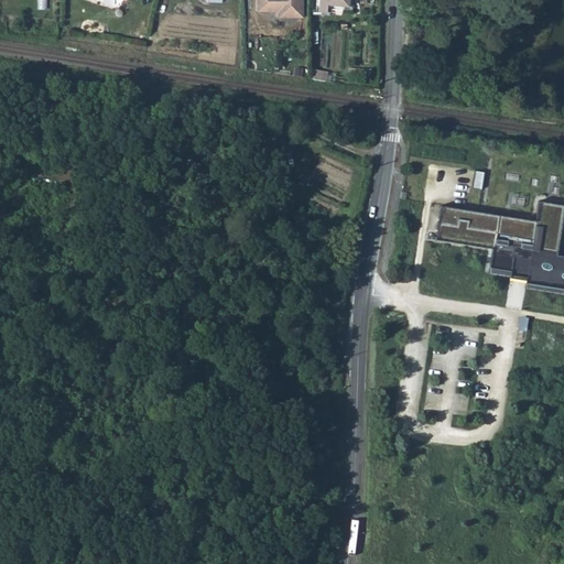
[(303,0),(253,0),(253,10),(277,10),(277,15),(303,17),(303,0)]
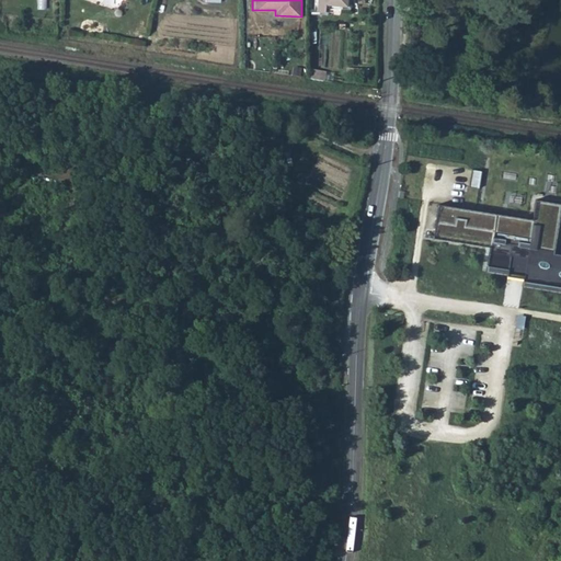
[(346,6),(346,0),(317,0),(317,10),(323,10),(324,4),(346,6)]
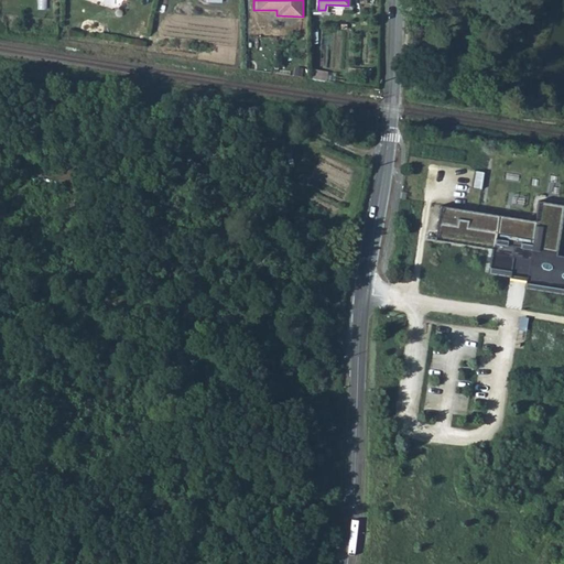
[(313,68),(311,79),(324,80),(325,71),(313,68)]
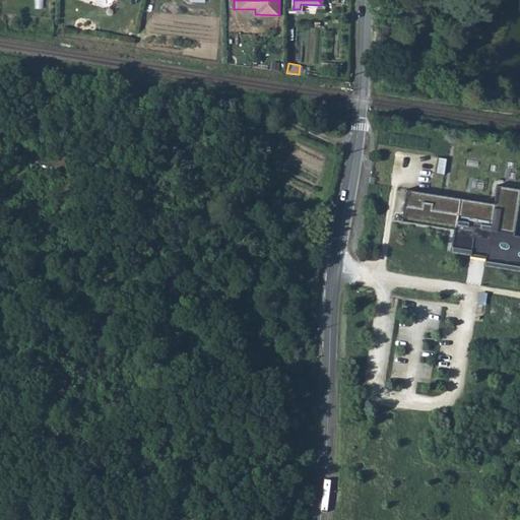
[(436,173),(445,174),(447,158),(439,156),(436,173)]
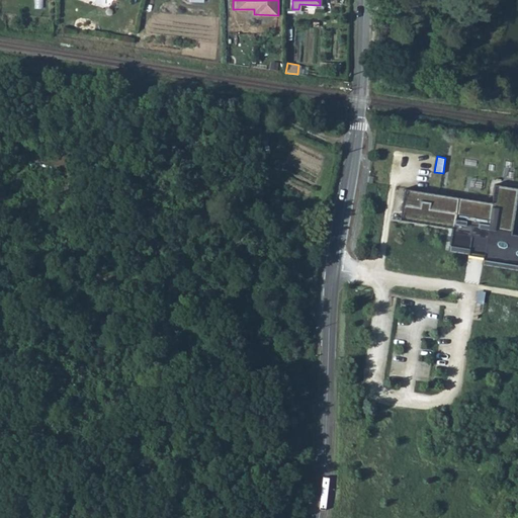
[(406,188),(401,218),(453,226),(449,249),(468,252),(470,242),(471,234),(488,237),(486,245),(484,262),(517,266),(517,234),(510,233),(517,187),(496,184),(493,202),(406,188)]
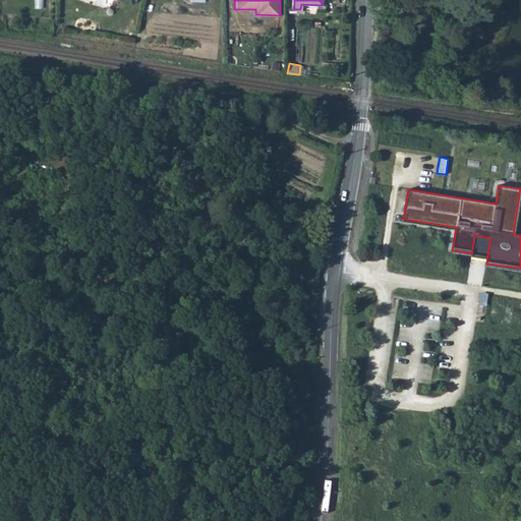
[(488,246),(490,238),(474,235),(473,243),(480,244),(488,246)]
